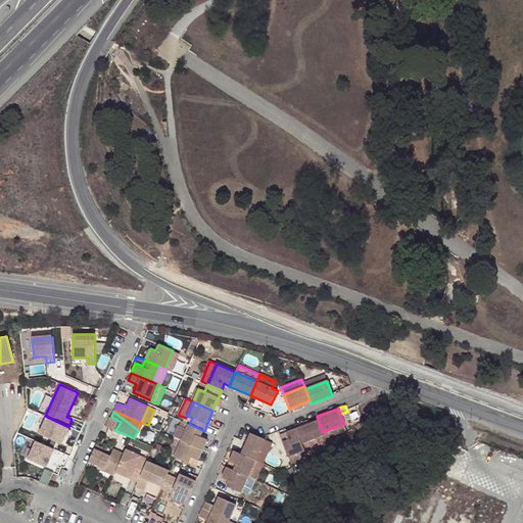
[(68,427),(47,417),(39,434),(61,444),(68,427)]
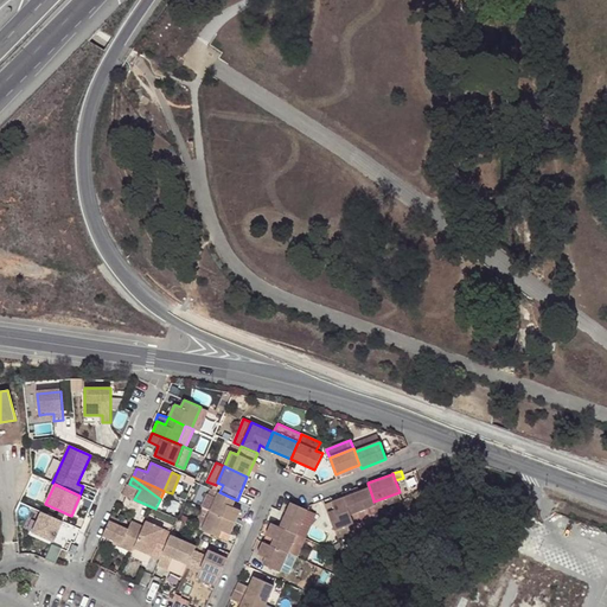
[(369,486),(360,490),(344,497),(350,513),(375,504),(374,502),(374,500),(369,486)]
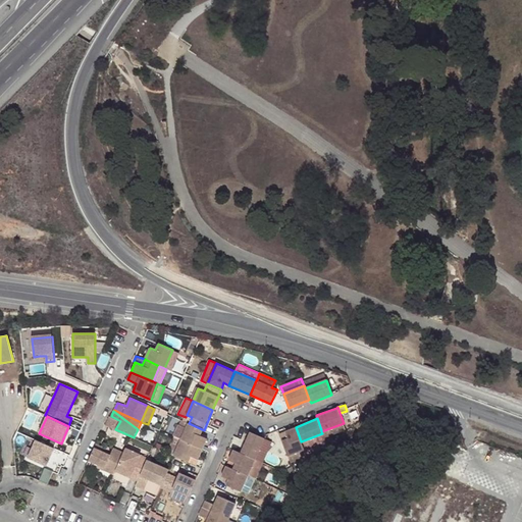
[(175,436),(180,439),(189,423),(183,420),(175,436)]
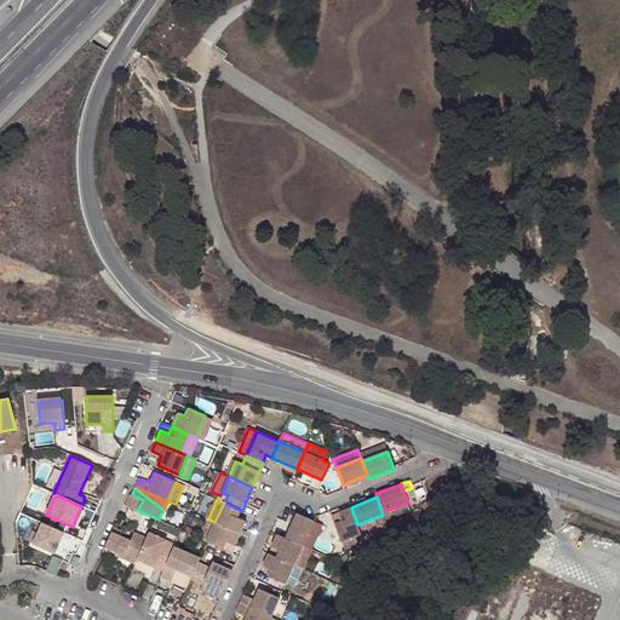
[(242,511),(224,503),(214,522),(241,533),(246,522),(239,518),(242,511)]
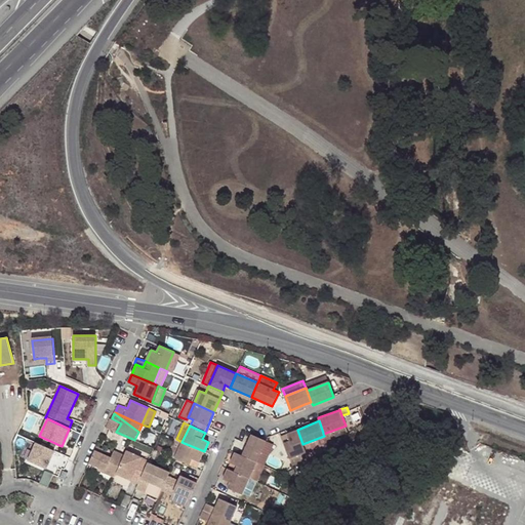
[(324,436),(325,438),(347,430),(346,426),(323,434),(324,436)]
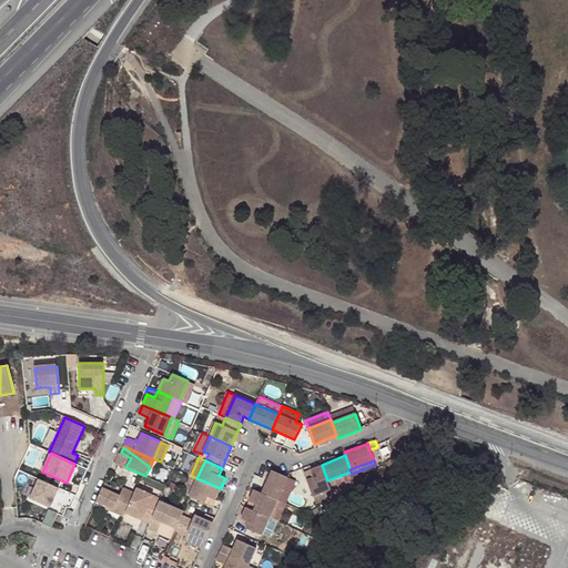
[(327,480),(322,465),(311,468),(313,477),(307,479),(313,495),(313,496),(331,489),(331,488),(327,480)]
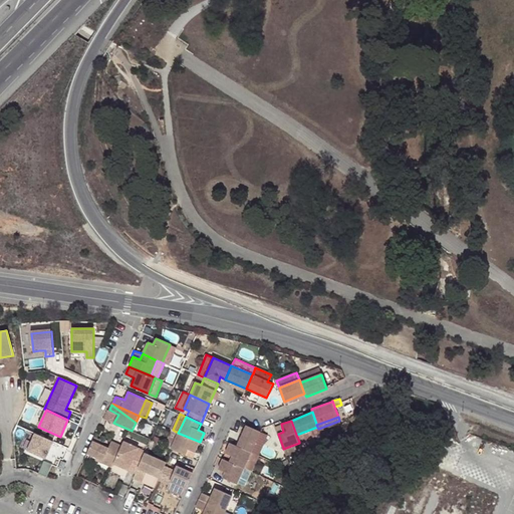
[(275,427),(278,434),(283,432),(281,424),(275,427)]
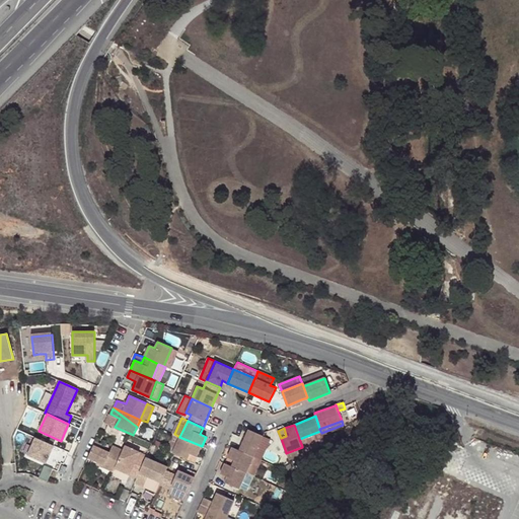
[(240,450),(254,456),(263,435),(249,429),(240,450)]
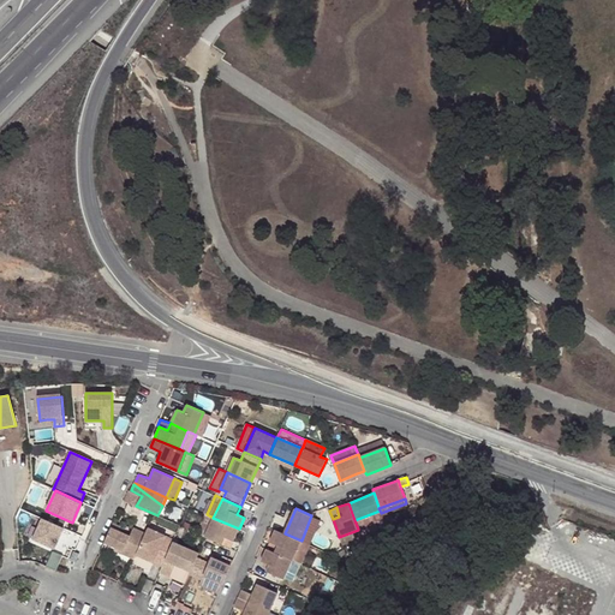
[(381,513),(380,511),(354,520),(358,529),(383,519),(381,513)]
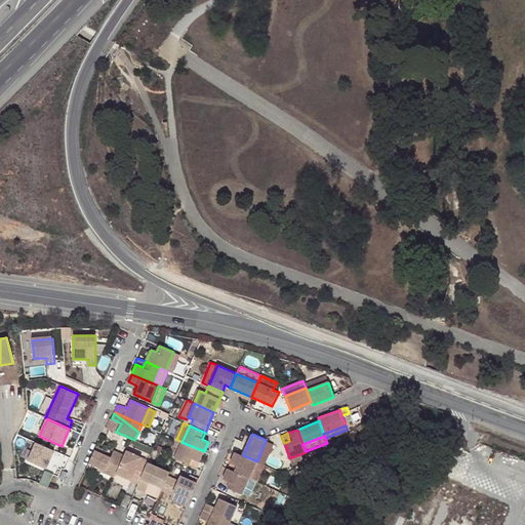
[(168,455),(175,458),(182,442),(176,439),(175,439),(168,455)]
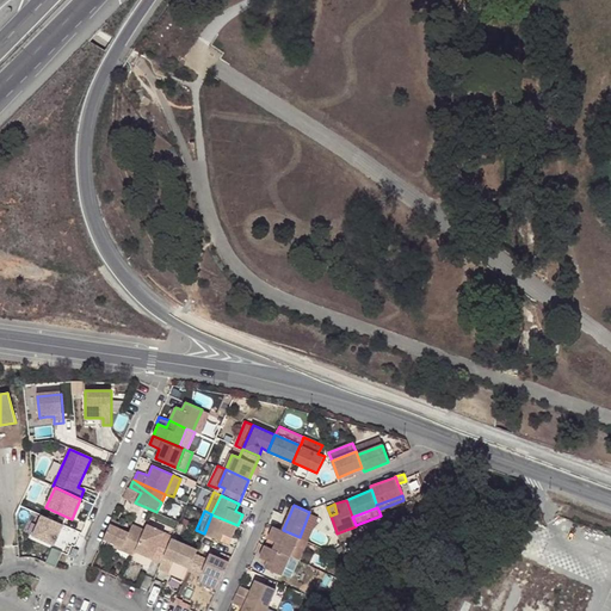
[(232,538),(238,525),(211,514),(204,534),(205,534),(221,541),(224,535),(232,538)]
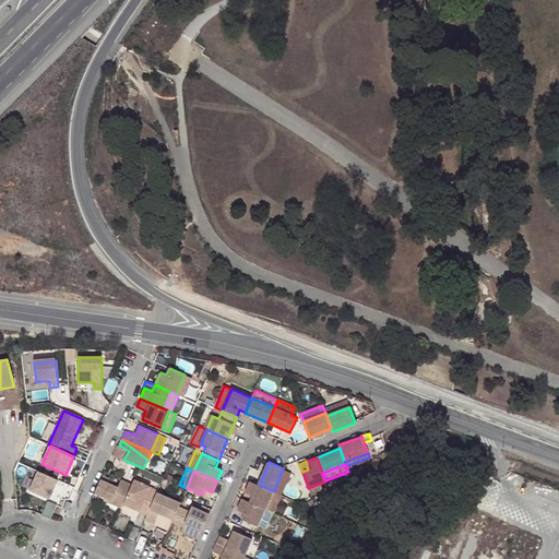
[(58,480),(38,472),(30,490),(49,499),(58,480)]
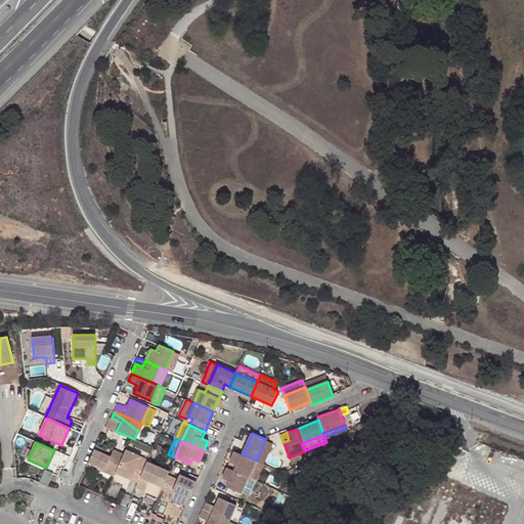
[(105,468),(104,470),(116,475),(117,472),(125,454),(114,449),(112,456),(101,452),(95,449),(90,461),(100,466),(105,468)]
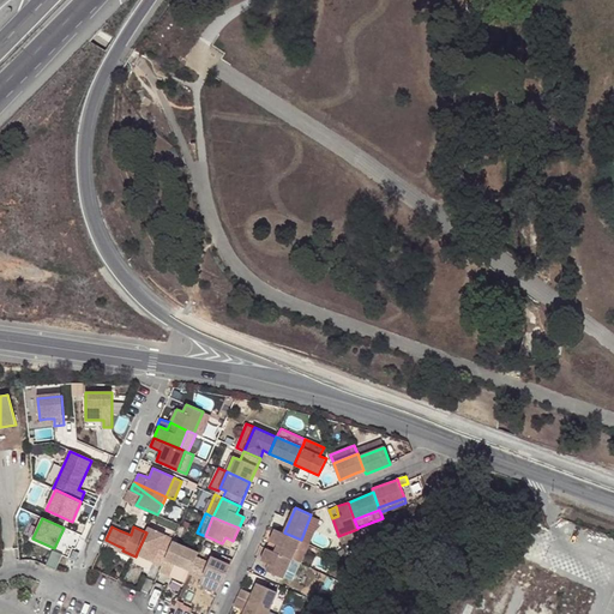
[(146,533),(137,553),(162,564),(173,541),(174,539),(149,527),(146,533)]
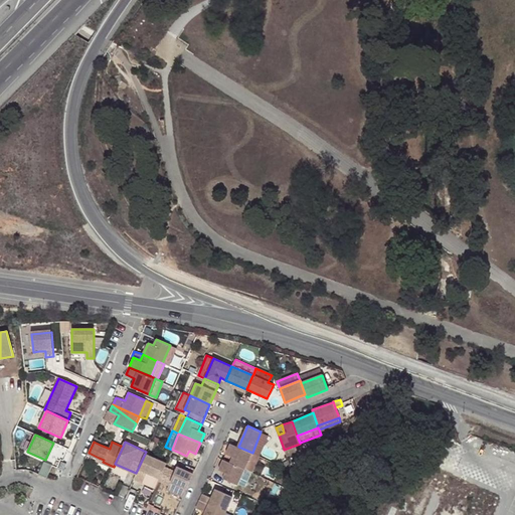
[(238,447),(232,444),(227,454),(234,456),(231,463),(245,469),(253,473),(261,456),(252,453),(238,447)]
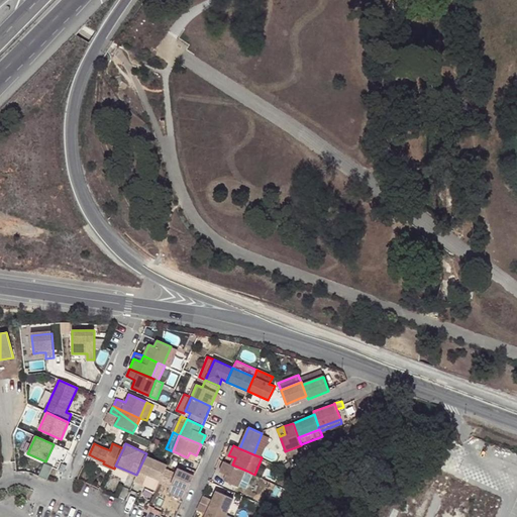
[(301,445),(285,451),(287,457),(303,451),(301,445)]
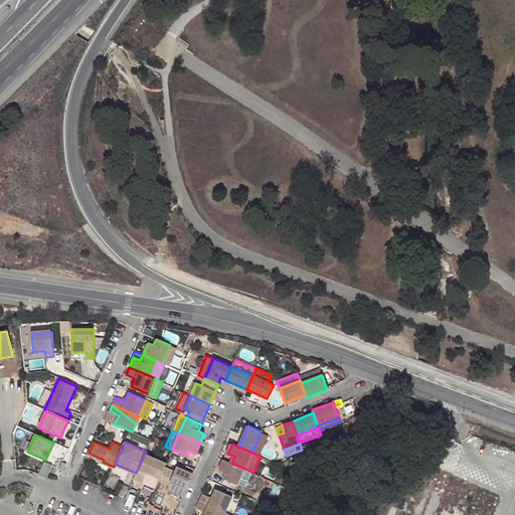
[(193,459),(195,454),(189,451),(186,456),(193,459)]
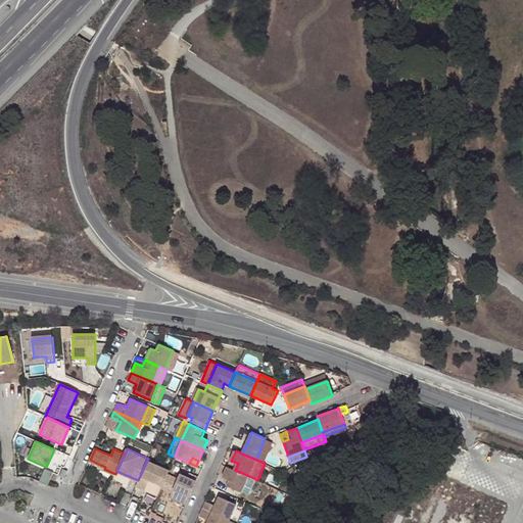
[(168,475),(170,470),(147,461),(138,480),(136,487),(144,490),(148,480),(162,486),(168,475)]
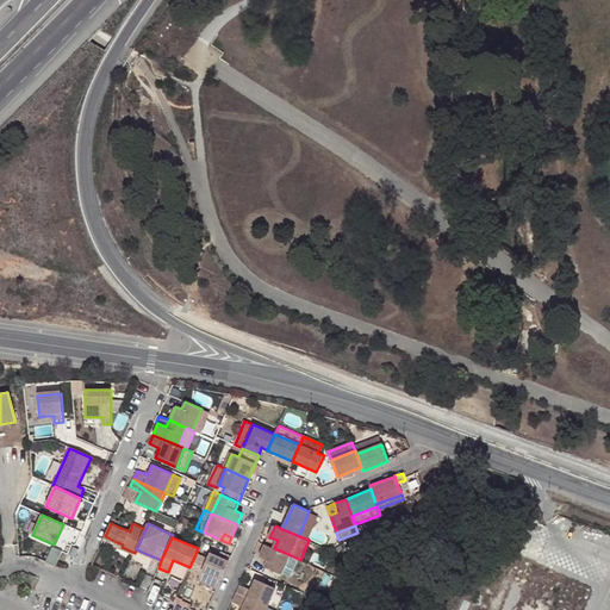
[(344,556),(340,542),(336,543),(332,547),(329,545),(324,545),(323,547),(344,556)]
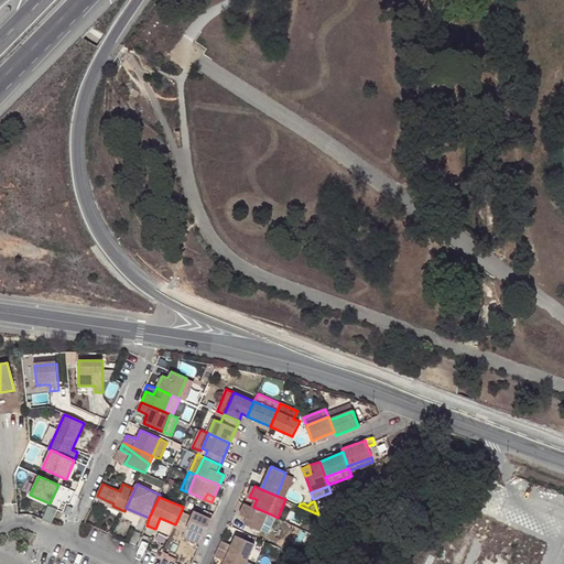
[(246,524),(261,531),(269,513),(253,507),(246,503),(241,514),(249,518),(246,524)]
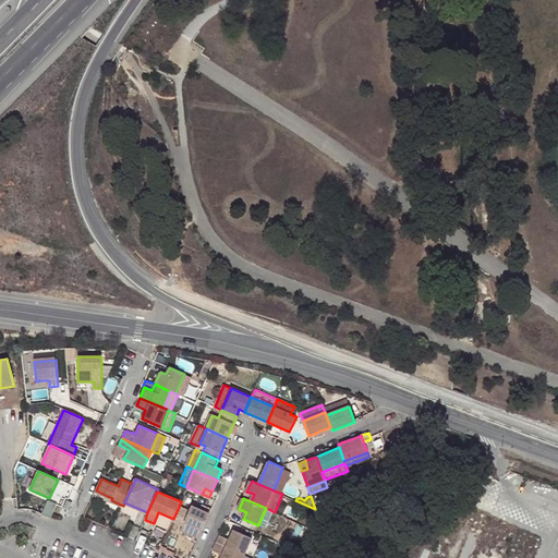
[(72,501),(69,500),(68,499),(63,508),(69,510),(72,501)]
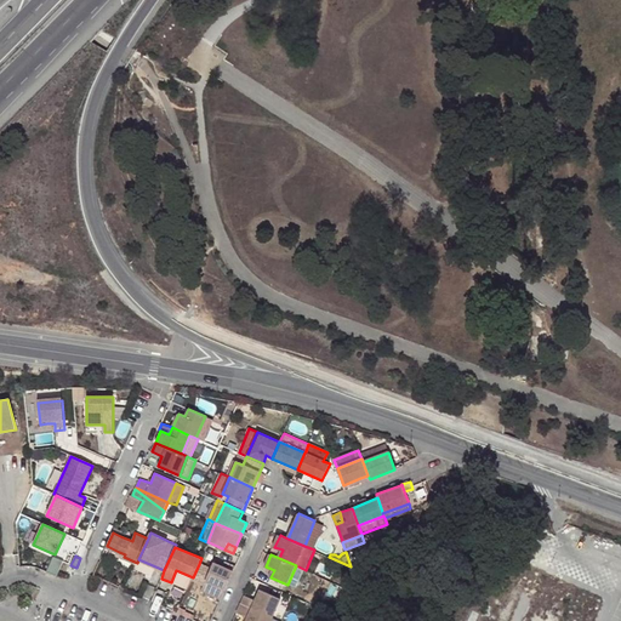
[(63,562),(53,558),(46,573),(56,577),(63,562)]
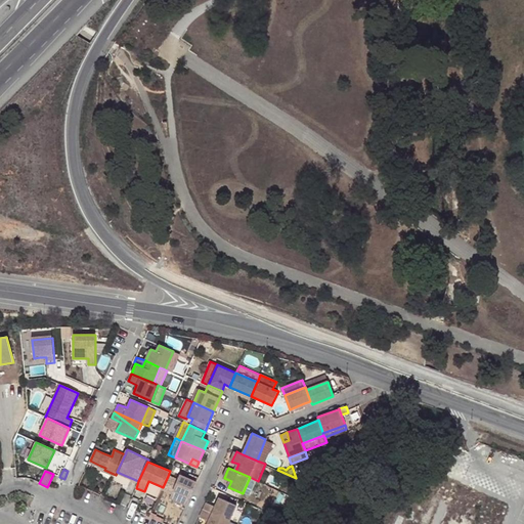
[(172,493),(174,489),(190,497),(199,477),(189,473),(187,478),(180,475),(178,480),(168,476),(163,487),(162,489),(172,493)]
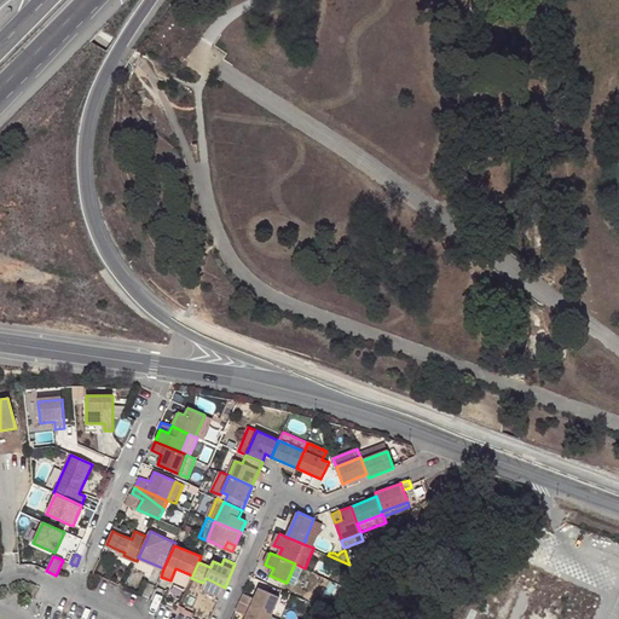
[(191,578),(192,576),(175,568),(171,580),(186,588),(191,578)]
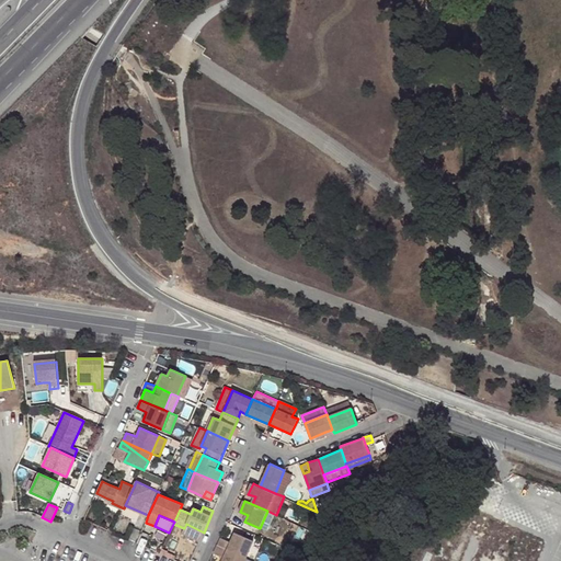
[(201,540),(204,533),(186,524),(184,528),(183,533),(201,540)]
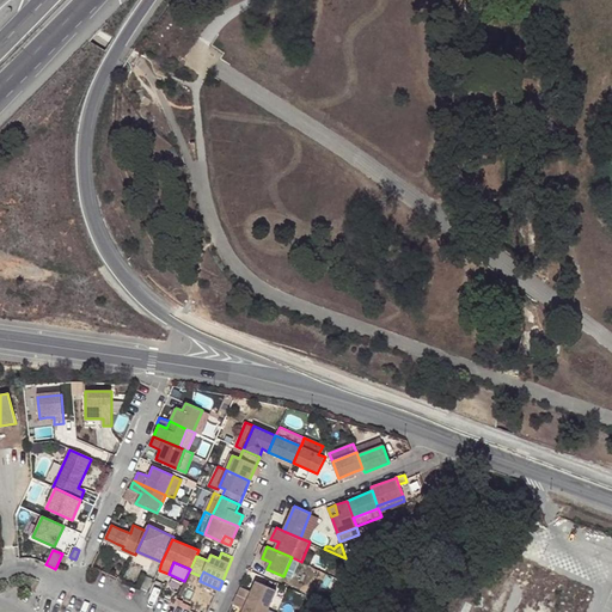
[(256,581),(252,592),(242,587),(238,595),(269,610),(277,591),(256,581)]
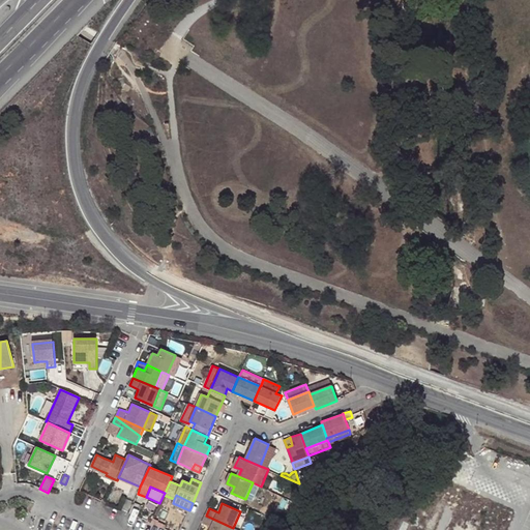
[(232,529),(233,528),(206,516),(202,523),(211,527),(210,529),(232,529)]
